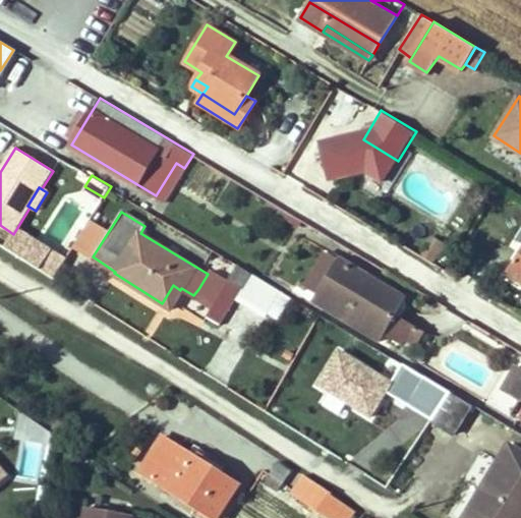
[(57,274),(67,248),(16,228),(6,253),(57,274)]
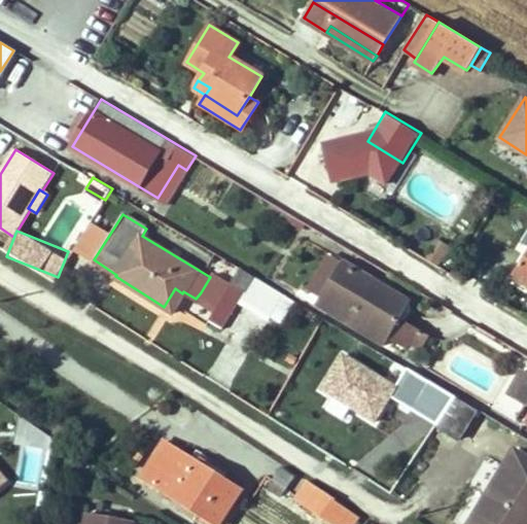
[(526,252),(514,274),(526,283),(526,252)]
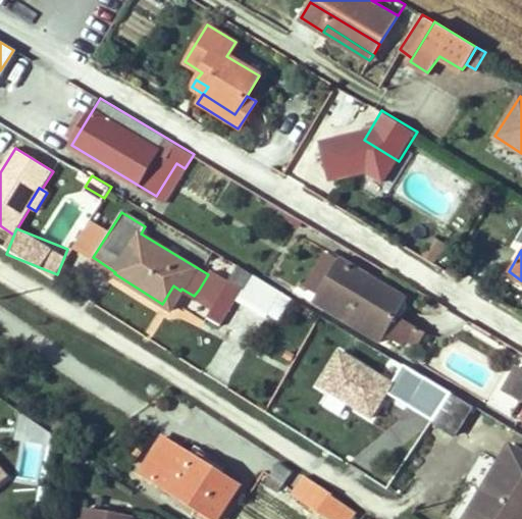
[(306,287),(319,295),(341,258),(328,251),(306,287)]
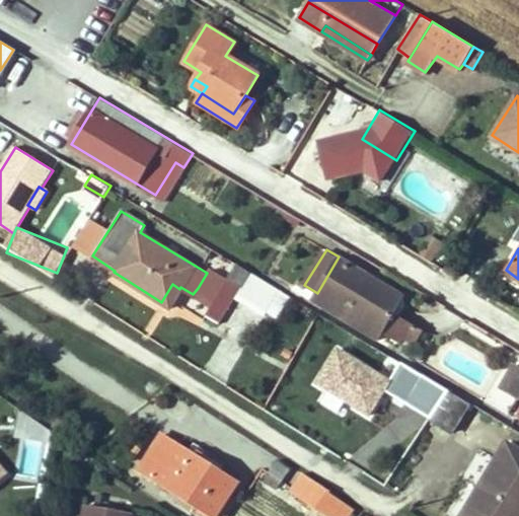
[(393,312),(410,322),(420,305),(339,256),(317,293),(382,332),(393,312)]
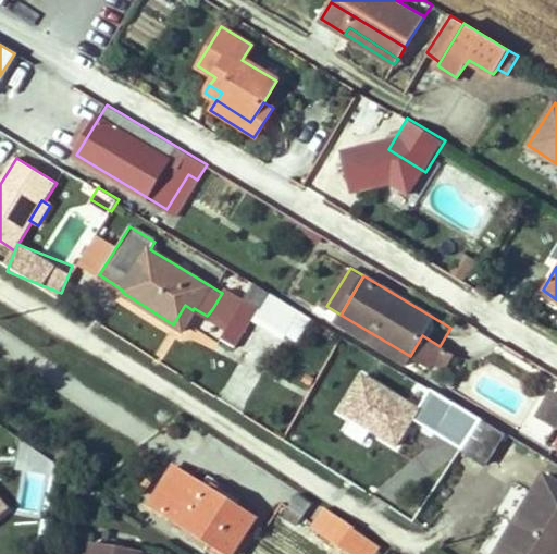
[(212,309),(232,321),(246,298),(226,286),(222,293),(212,309)]
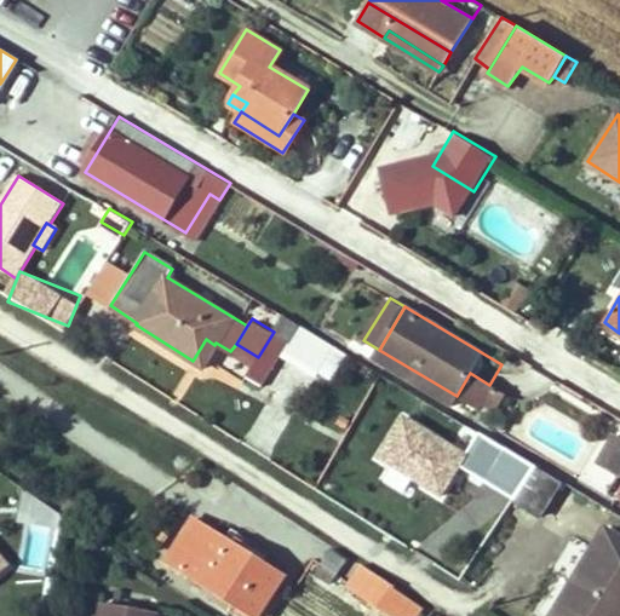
[(274,332),(258,357),(246,375),(260,385),(296,328),(281,318),(274,332)]
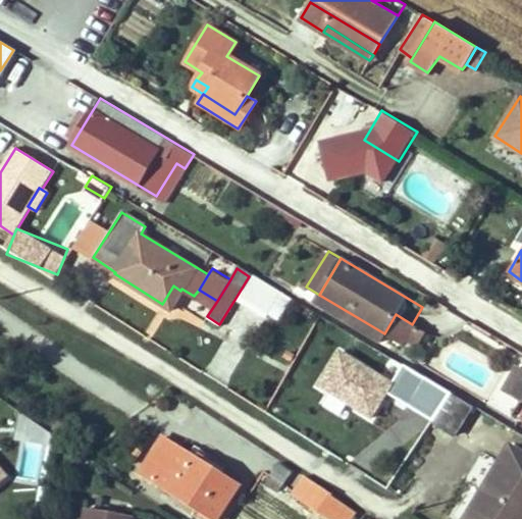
[(240,298),(277,317),(290,291),(252,272),(240,298)]
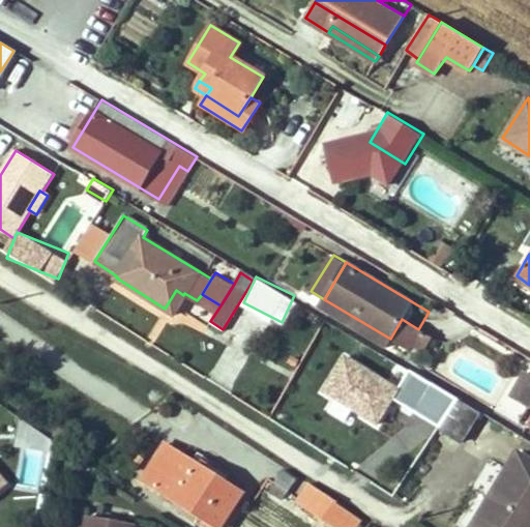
[(176,290),(165,309),(171,314),(183,295),(176,290)]
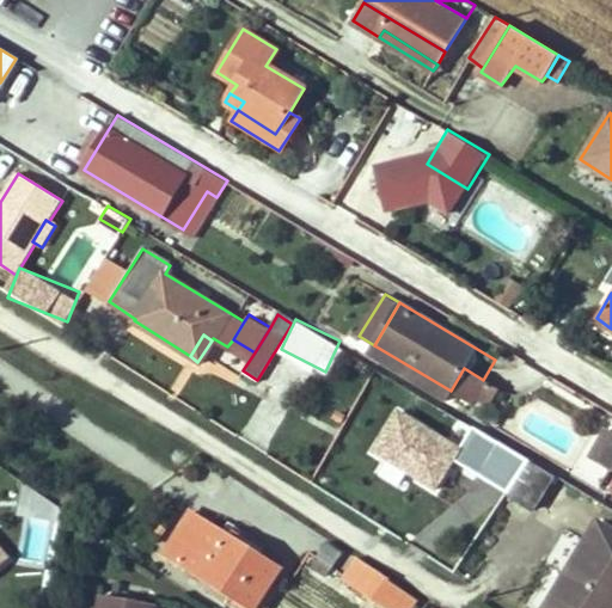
[(451,391),(374,345),(369,354),(445,399),(451,391)]
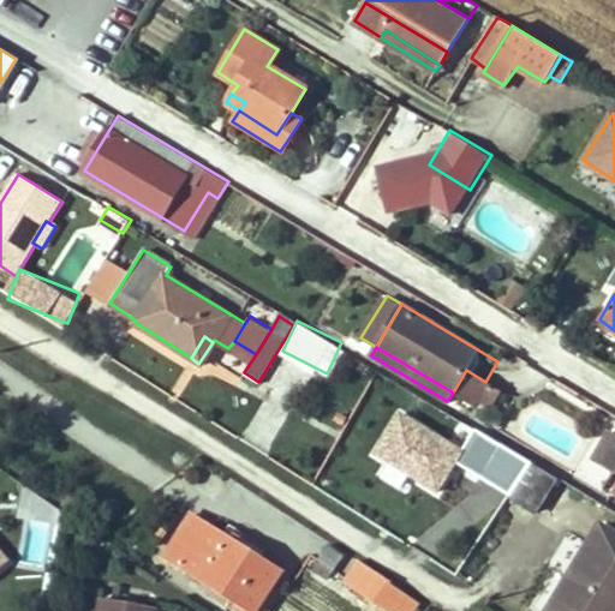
[(466,370),(453,393),(471,403),(485,382),(466,370)]
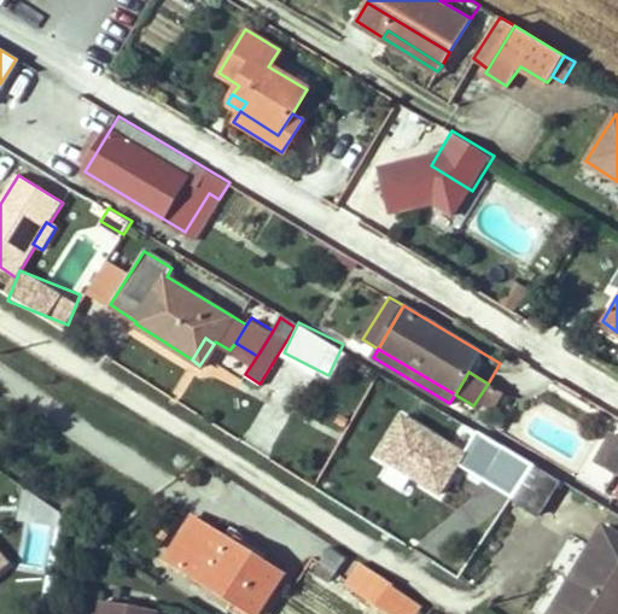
[(462,465),(513,496),(535,465),(482,432),(462,465)]
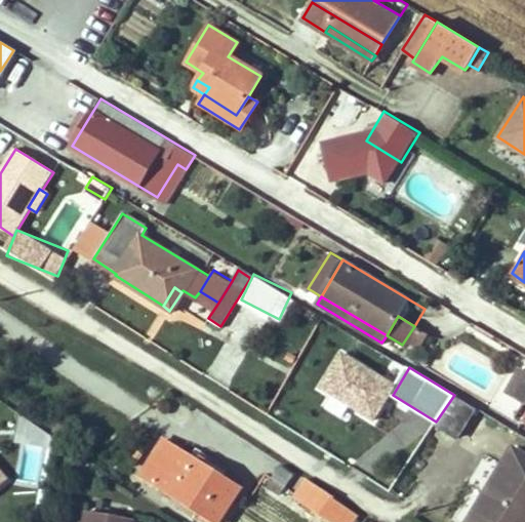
[(523,402),(524,397),(524,370),(520,368),(507,391),(523,402)]
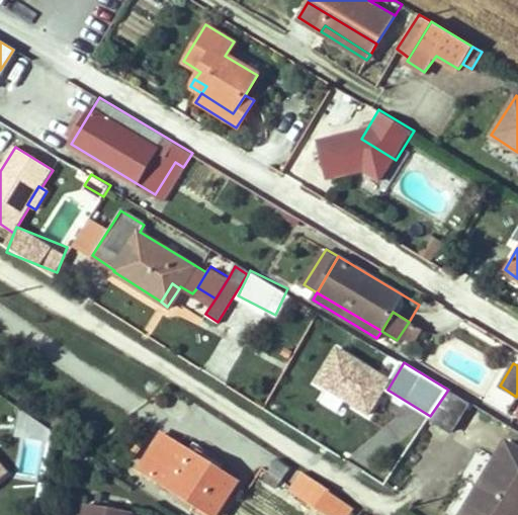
[(451,429),(469,402),(448,390),(430,416),(451,429)]
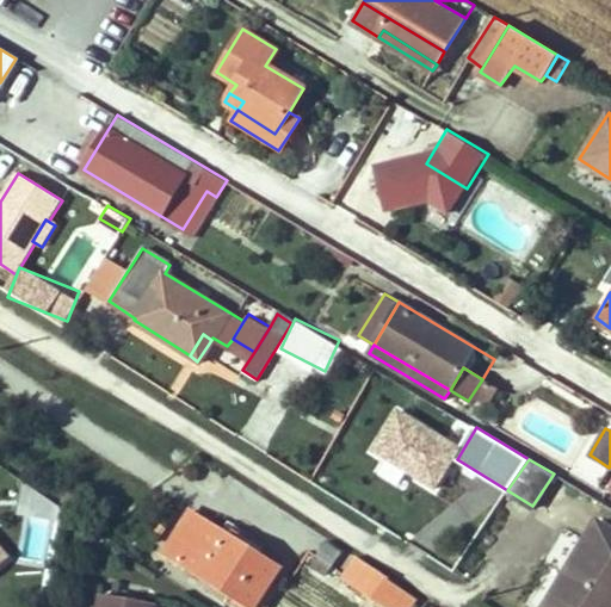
[(254,606),(282,568),(258,552),(236,538),(192,509),(165,549),(251,606),(254,606)]
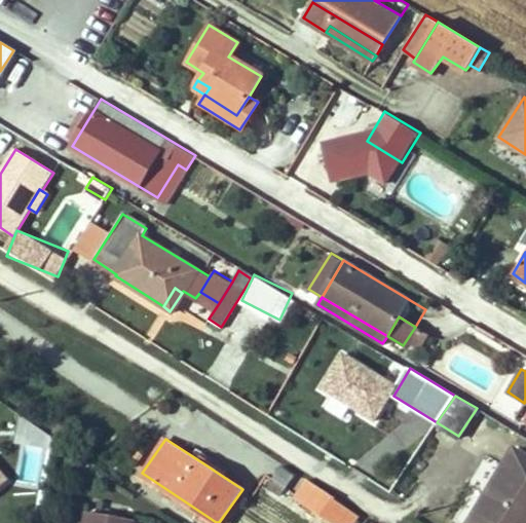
[(525,522),(525,454),(513,447),(466,522),(525,522)]
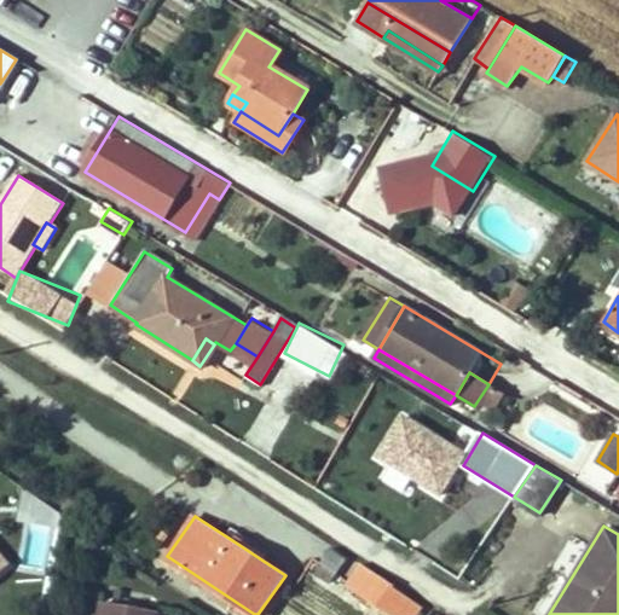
[(239,545),(261,560),(267,552),(246,539),(239,545)]
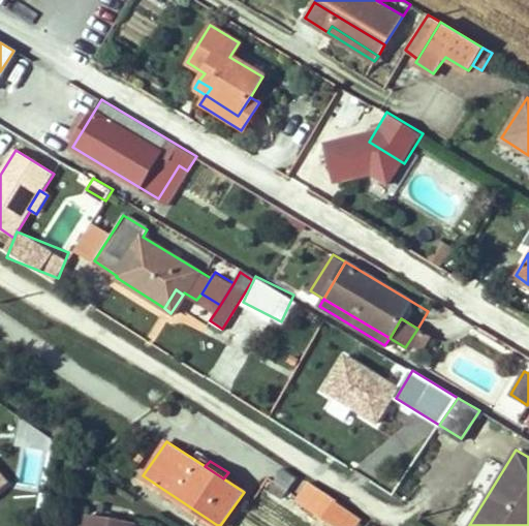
[(333,502),(335,499),(308,482),(296,500),(335,525),(353,525),(359,520),(333,502)]
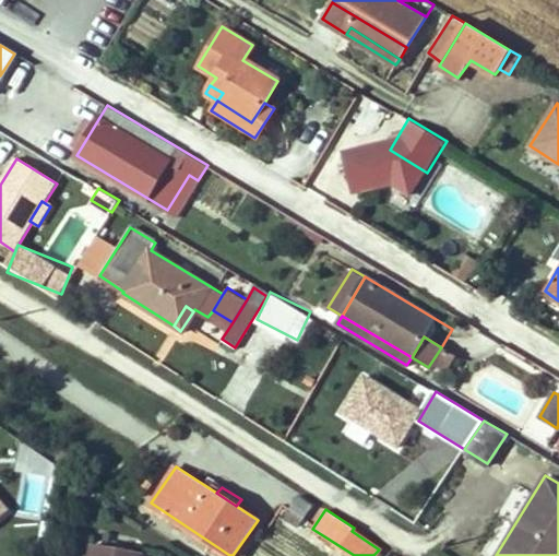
[(99,555),(102,547),(93,546),(91,555),(99,555)]
